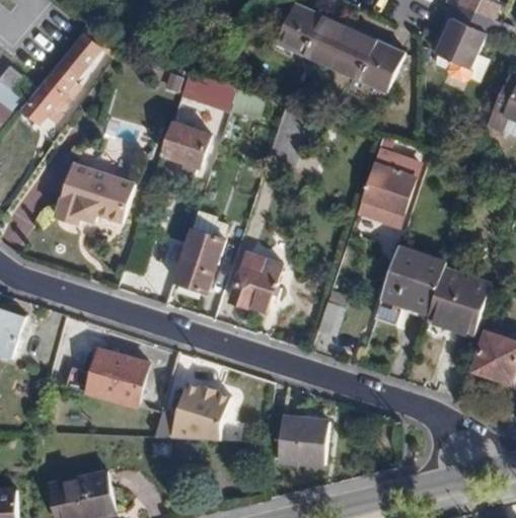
[(484,0),(459,0),(457,5),(493,20),(499,6),(484,0)]
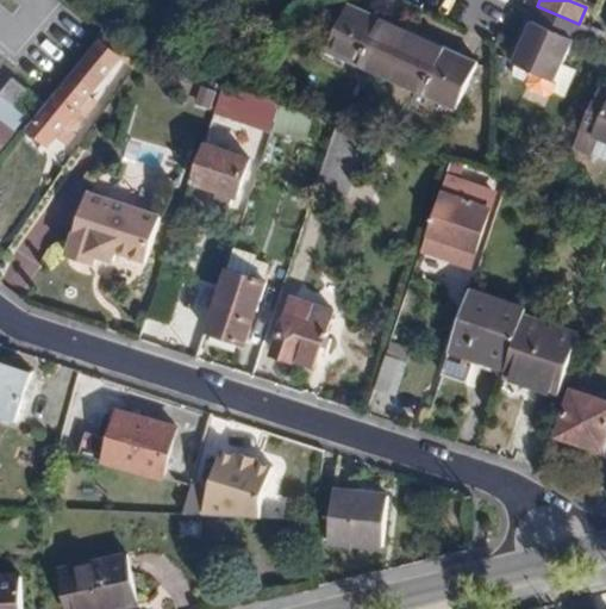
[(348,6),(326,53),(391,81),(412,35),(348,6)]
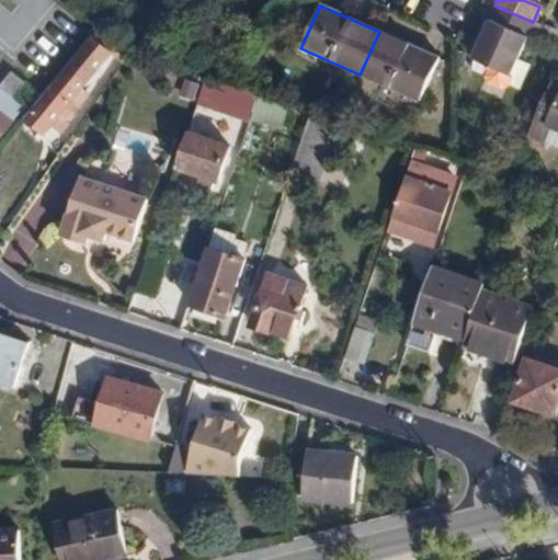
[(494,6),(470,58),(488,67),(484,77),(486,83),(499,89),(504,87),(505,84),(515,59),(526,37),(535,42),(536,40),(542,26),(533,22),(494,6)]
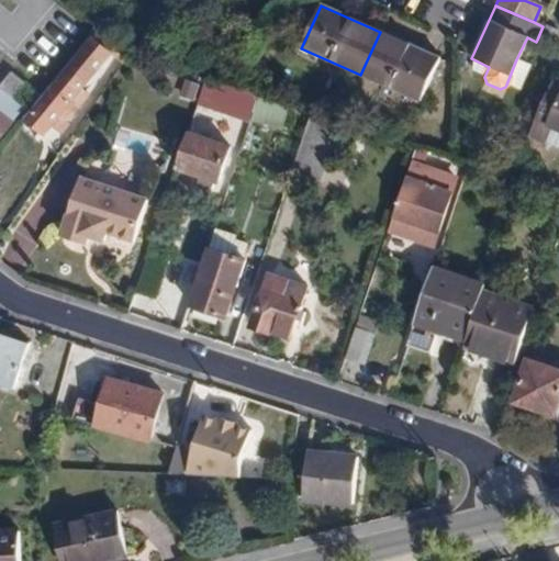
[(67,123),(64,120),(85,93),(79,88),(114,46),(91,27),(85,36),(88,38),(24,119),(42,133),(48,125),(59,133),(67,123)]
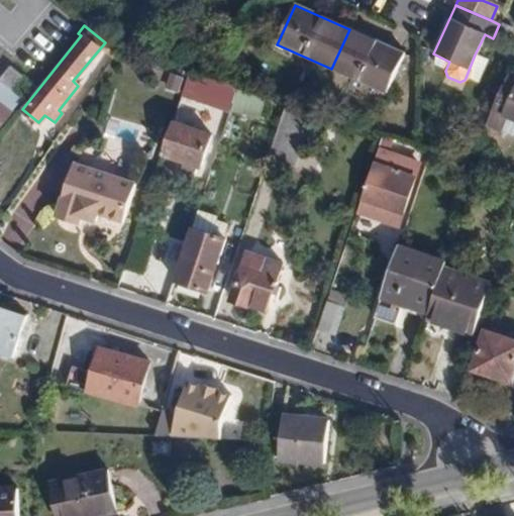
[(349,29),(331,69),(385,93),(402,54),(349,29)]
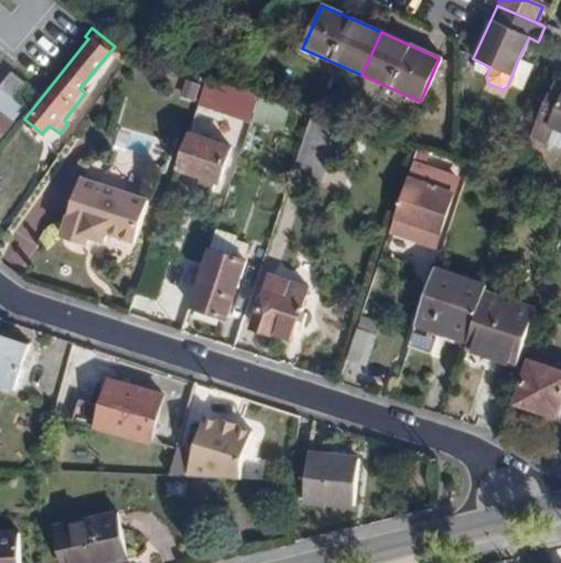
[(531,65),(518,60),(508,85),(520,90),(531,65)]
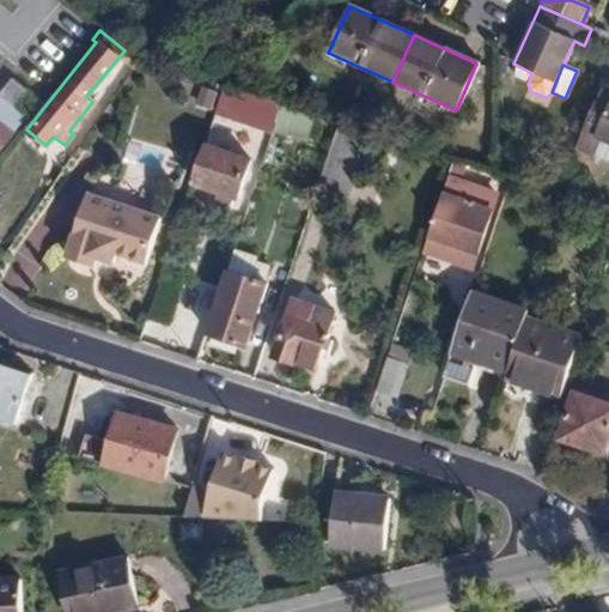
[(507,73),(495,72),(495,88),(506,88),(507,73)]
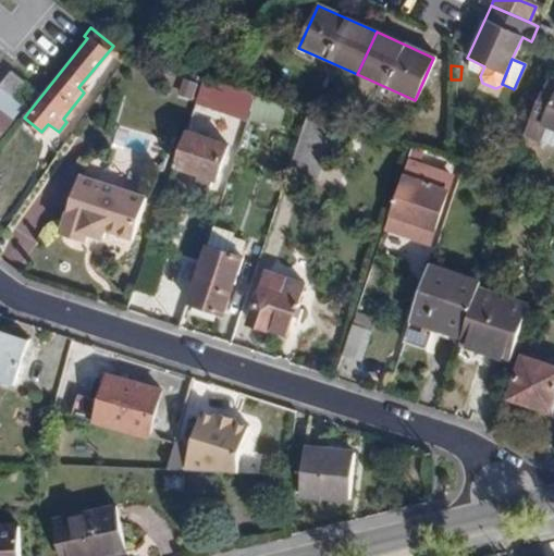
[(0,86),(10,96),(22,83),(10,72),(0,84),(0,86)]
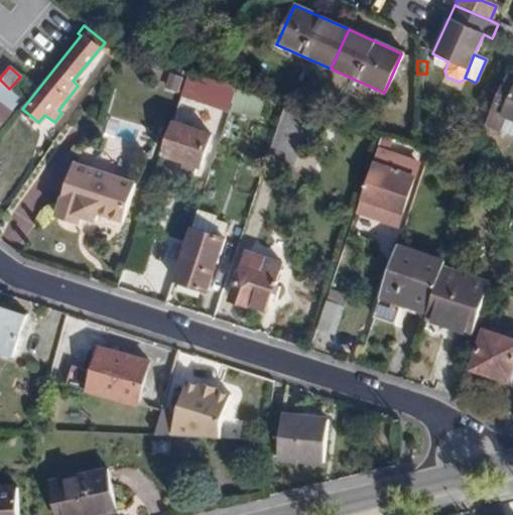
[(512,71),(512,72),(509,73),(508,76),(506,76),(491,110),(485,124),(499,131),(505,117),(512,120),(512,71)]
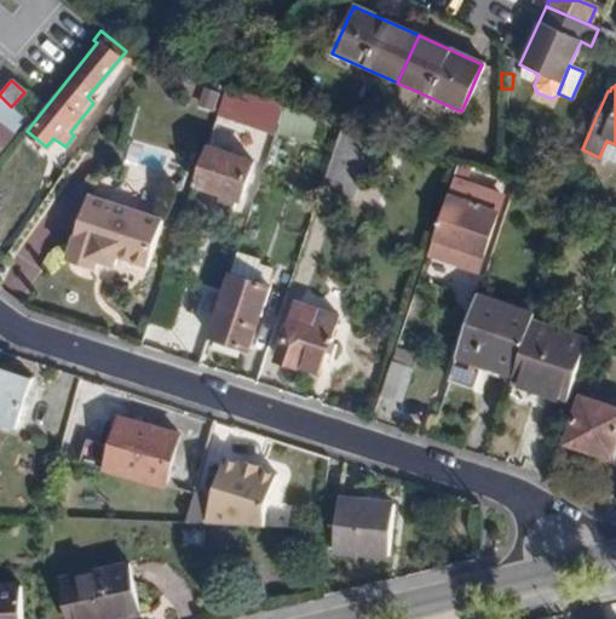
[(222,87),(212,118),(272,136),(281,105),(222,87)]
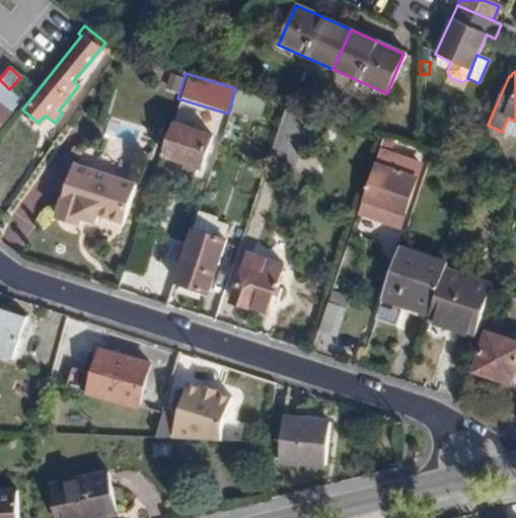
[(0,101),(11,111),(20,98),(9,89),(0,80),(0,101)]
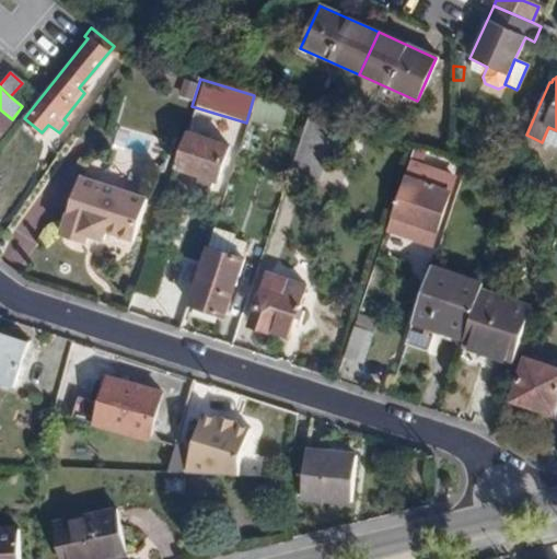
[(0,129),(2,131),(12,119),(0,109),(0,129)]
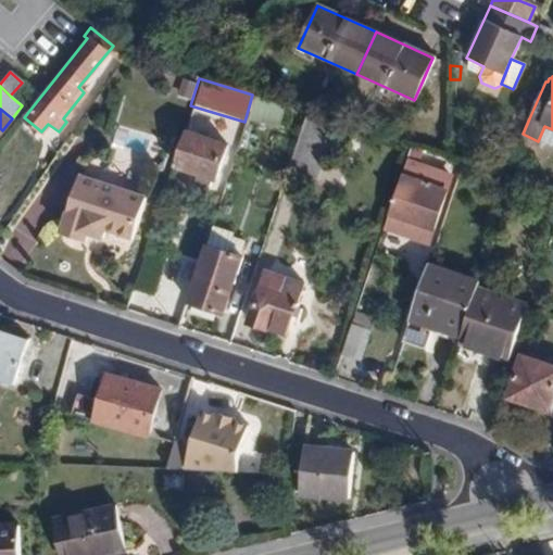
[(204,130),(221,136),(227,116),(211,111),(204,130)]
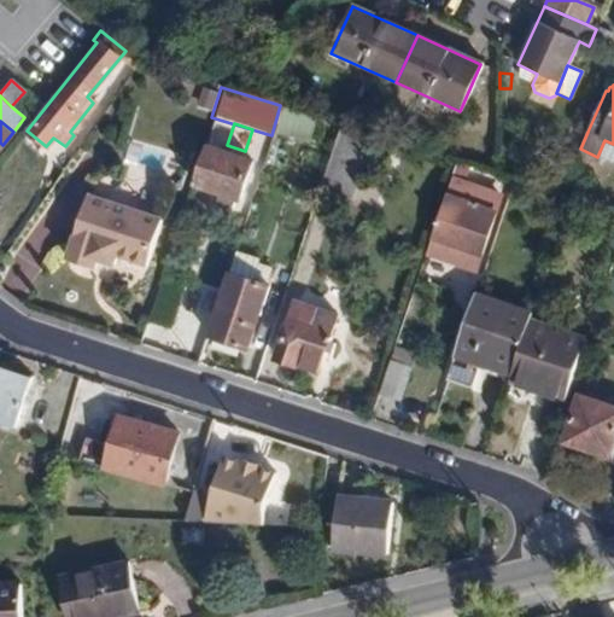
[(613,144),(604,140),(597,157),(613,164),(613,144)]
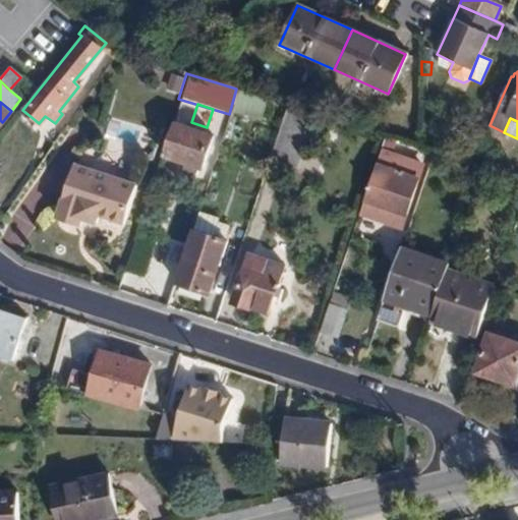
[(196,169),(199,169),(212,134),(174,121),(163,158),(184,164),(180,175),(193,179),(196,169)]
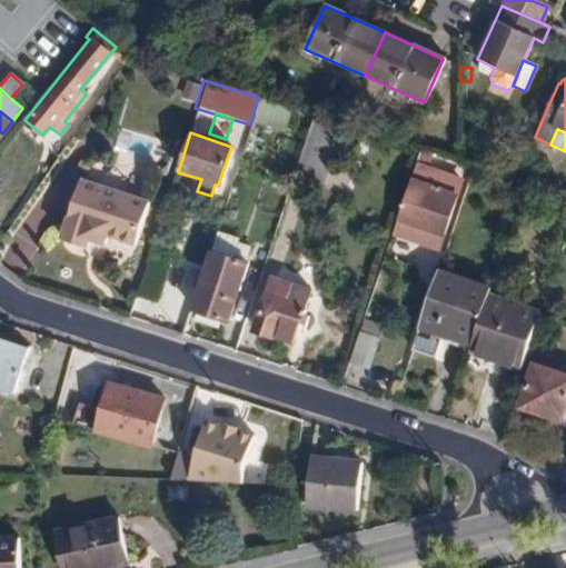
[(416,245),(435,251),(458,181),(425,171),(430,152),(417,148),(411,167),(415,168),(393,233),(417,241),(416,245)]
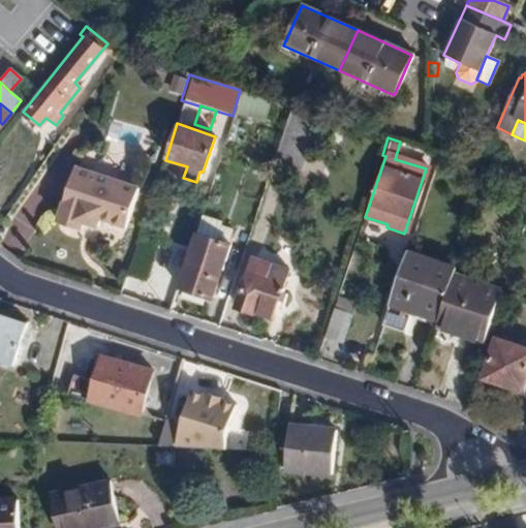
[(135,188),(71,167),(55,222),(79,229),(81,222),(95,227),(98,220),(123,227),(135,188)]
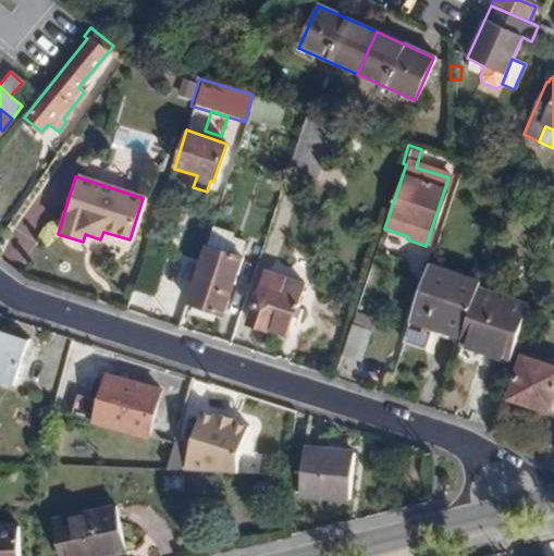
[(231,232),(209,225),(184,304),(221,314),(245,241),(230,235),(231,232)]
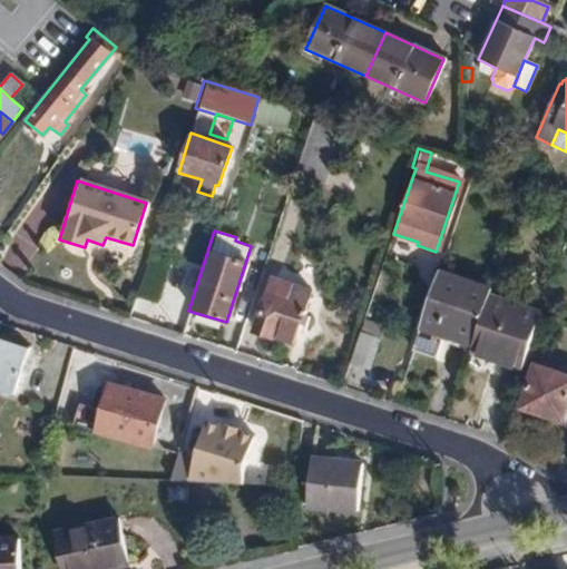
[(470,347),(478,323),(487,296),(489,290),(436,272),(410,349),(434,357),(438,347),(446,351),(449,341),(470,347)]
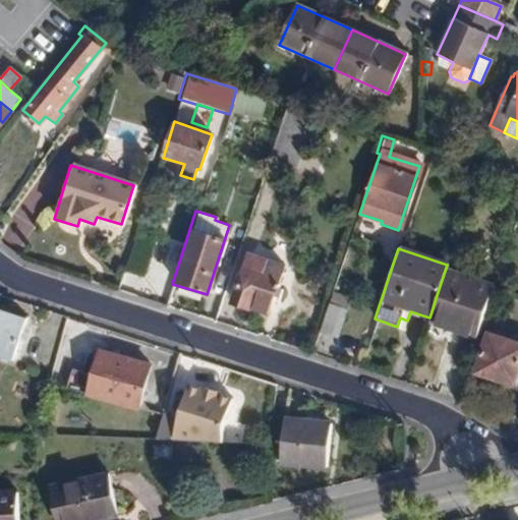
[(230,303),(265,314),(274,288),(259,283),(264,271),(243,264),(230,303)]
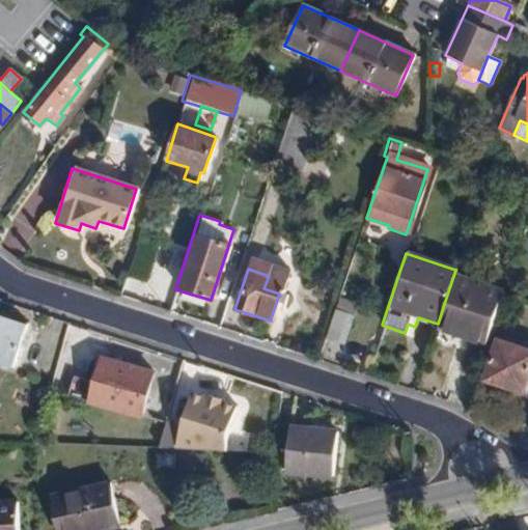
[(437,328),(484,343),(500,300),(502,291),(453,276),(445,301),(438,324),(437,328)]
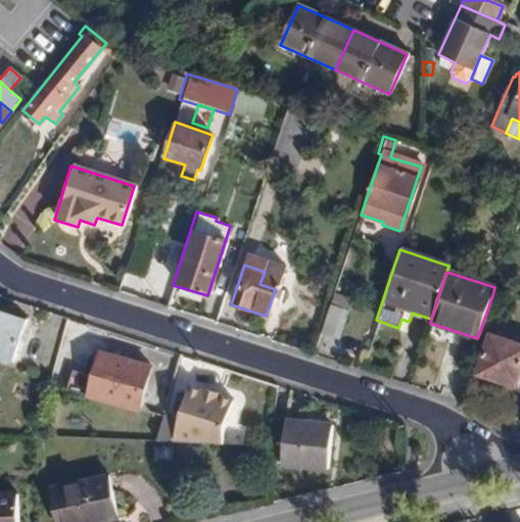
[(0,359),(10,363),(24,323),(0,314),(0,359)]
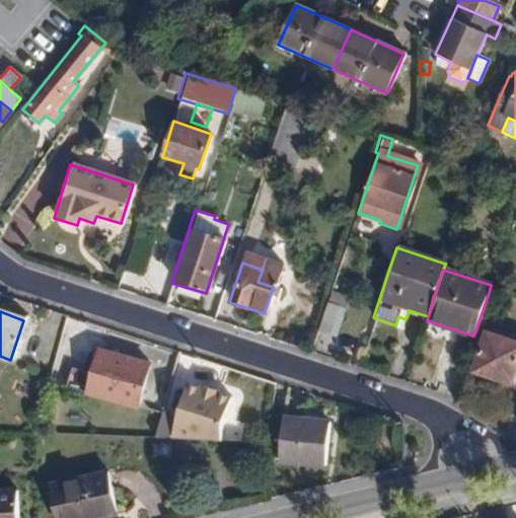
[(494,370),(511,376),(515,359),(515,342),(485,333),(471,371),(492,378),(494,370)]
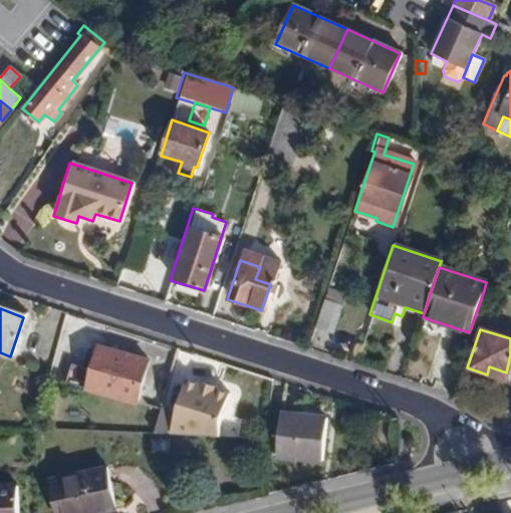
[(85,390),(135,403),(147,358),(97,345),(85,390)]
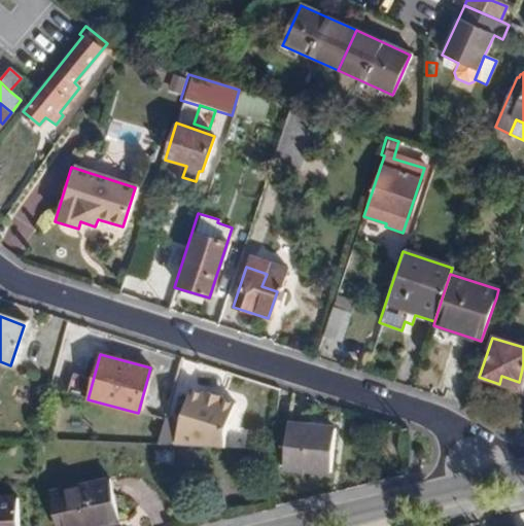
[(162,419),(154,444),(212,446),(222,447),(223,431),(232,401),(218,398),(218,395),(202,390),(201,393),(187,389),(177,424),(162,419)]
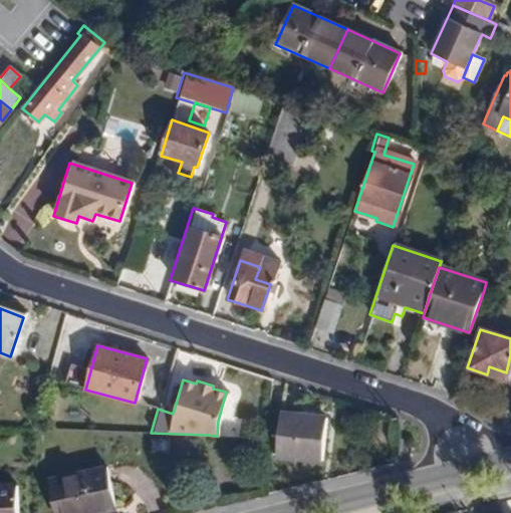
[(273,458),(319,462),(324,417),(278,412),(273,458)]
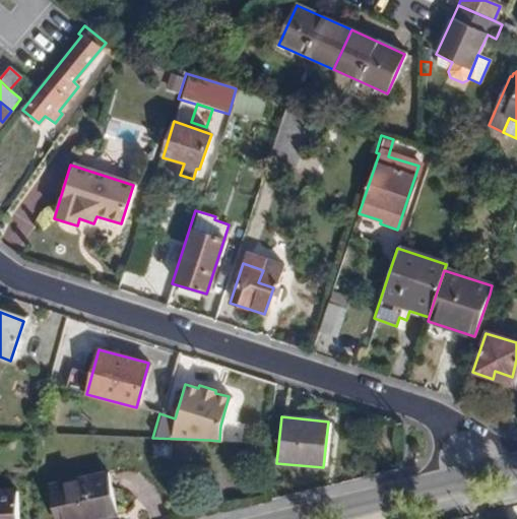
[(97,518),(115,515),(106,473),(48,484),(55,518),(97,518)]
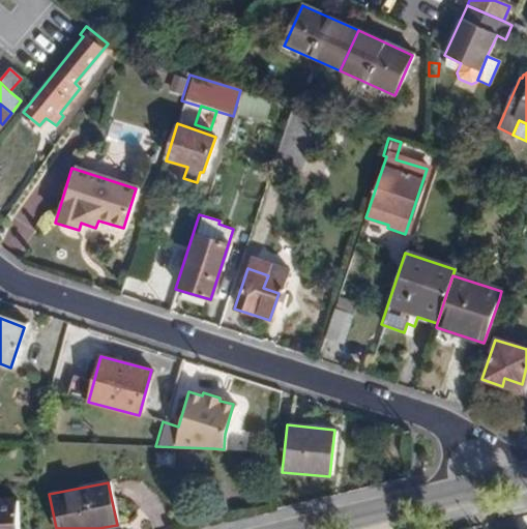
[(16,528),(15,502),(0,502),(0,528),(16,528)]
